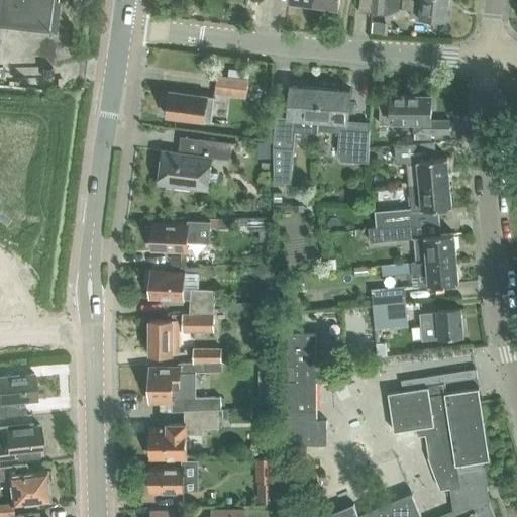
[(0,0),(0,19),(50,26),(53,0),(0,0)]
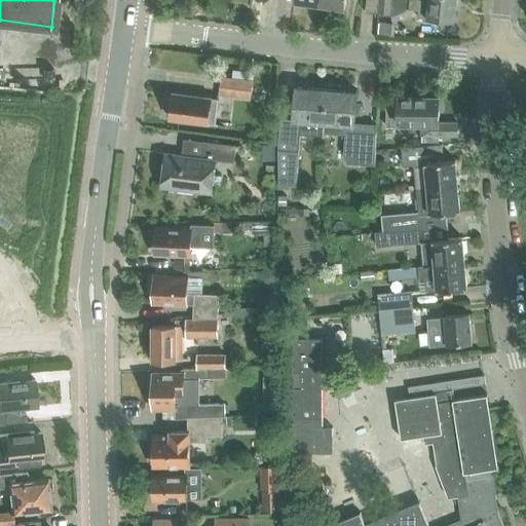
[(418,17),(426,19),(455,22),(456,0),(380,0),(379,13),(391,14),(391,6),(419,8),(418,17)]
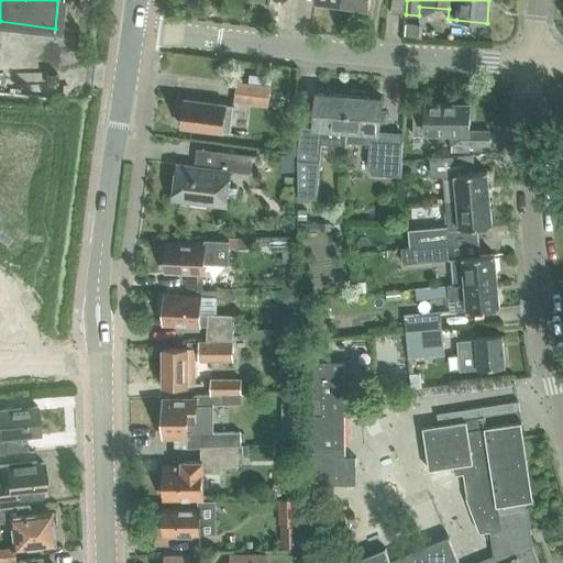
[(406,36),(422,40),(423,25),(408,24),(406,36)]
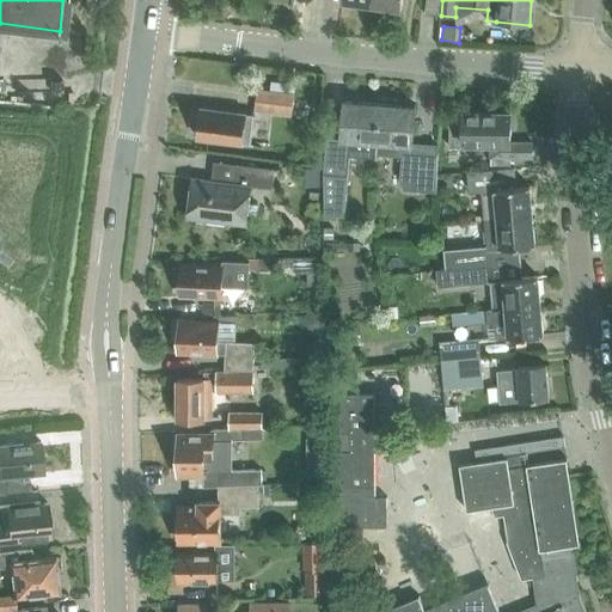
[(285,93),(257,91),(255,110),(292,114),(294,95),(285,93)]
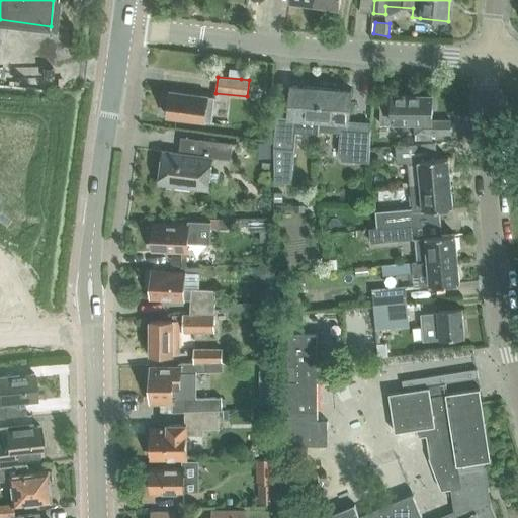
[(293,85),(290,118),(296,118),(295,132),(319,134),(320,130),(320,120),(323,88),(293,85)]
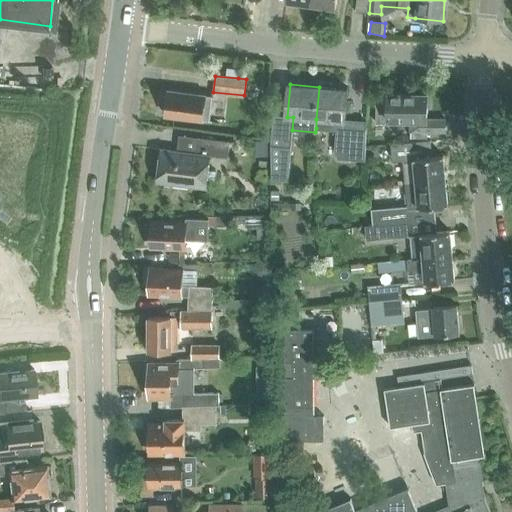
[(316,119),(316,128),(331,130),(337,130),(337,137),(336,151),(338,157),(365,159),(366,122),(358,122),(346,121),(348,89),(319,87),(316,119)]
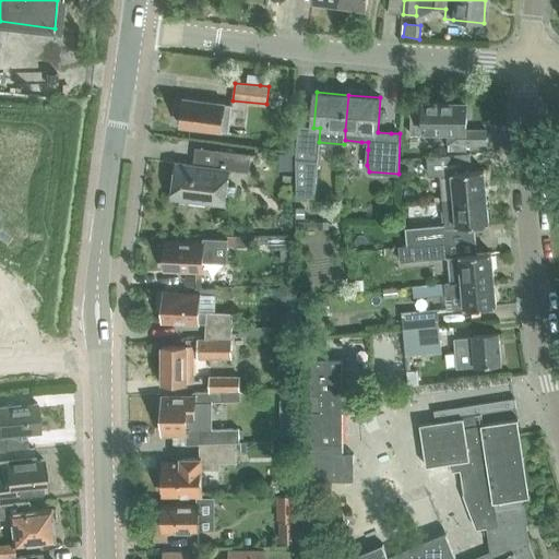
[(180,127),(228,133),(232,106),(183,100),(180,127)]
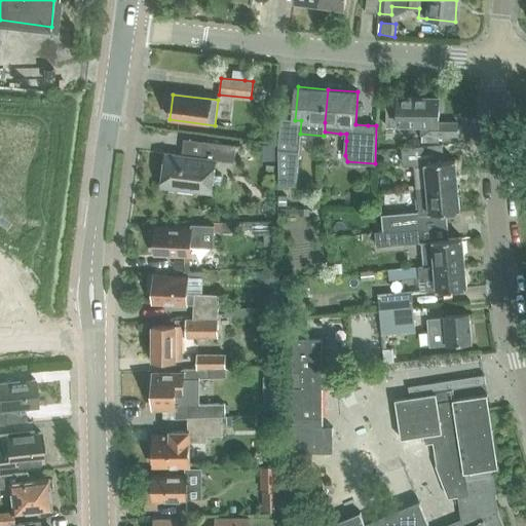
[(399,106),(387,106),(387,125),(400,125),(399,122),(420,122),(420,135),(421,135),(421,142),(439,142),(439,136),(458,136),(458,122),(440,122),(440,109),(440,96),(399,96),(399,106)]
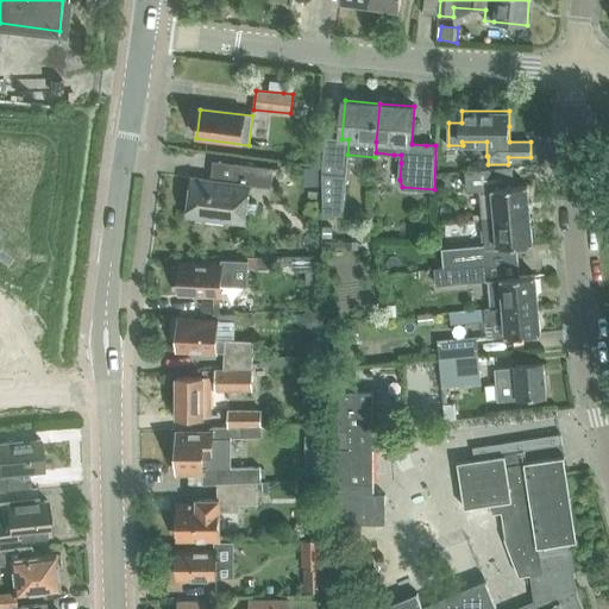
[(325,138),(324,173),(324,211),(344,213),(346,175),(347,155),(349,139),(341,139),(325,138)]
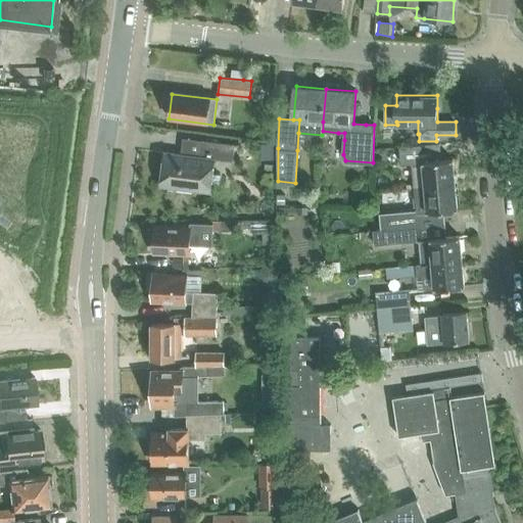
[(234,162),(236,146),(203,142),(201,157),(165,153),(161,187),(210,193),(216,159),(234,162)]
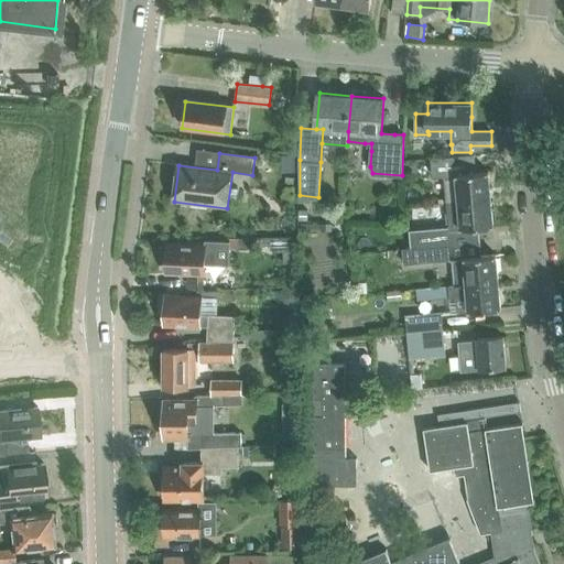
[(294,154),(282,154),(282,172),(294,172),(294,154)]
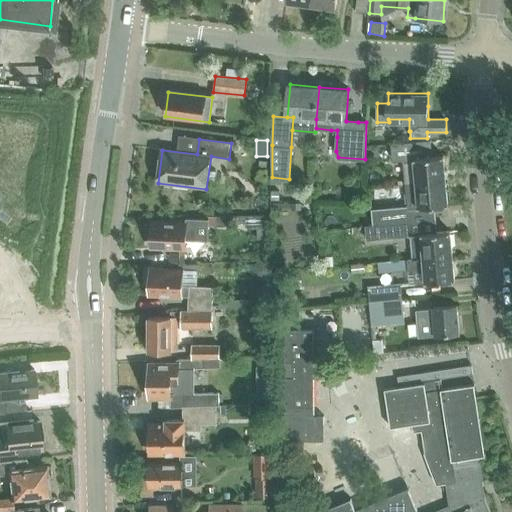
[(431,140),(390,143),(391,157),(403,159),(406,184),(446,181),(444,156),(432,157),(431,140)]
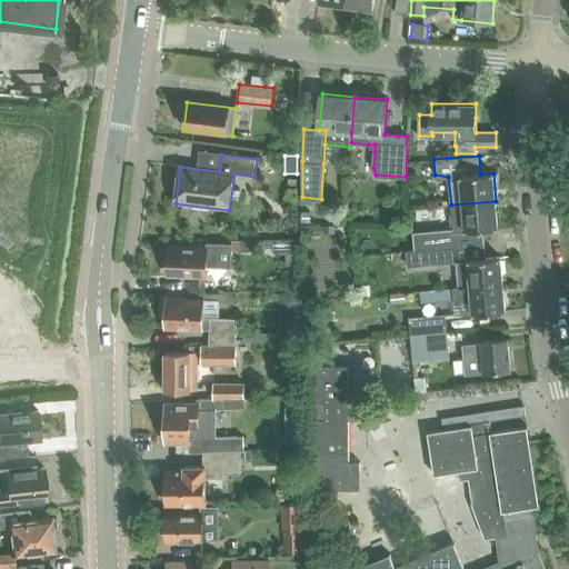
[(496,201),(451,205),(453,230),(455,247),(457,247),(483,245),(485,245),(483,229),(498,228),(496,201)]
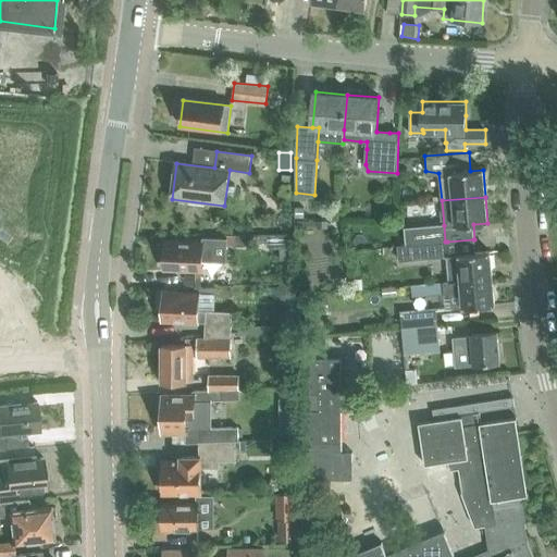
[(274,199),(273,208),(282,209),(283,200),(274,199)]
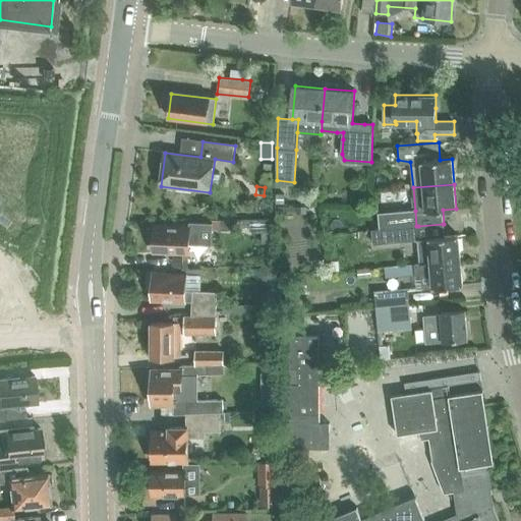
[(415,211),(379,214),(380,229),(386,229),(416,226),(415,211)]
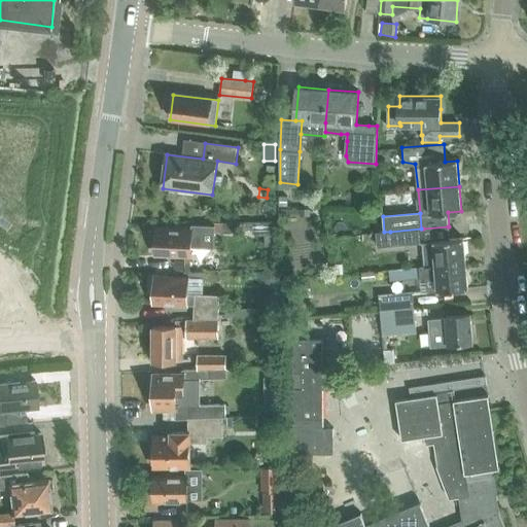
[(275,220),(252,221),(252,229),(265,234),(275,234),(275,220)]
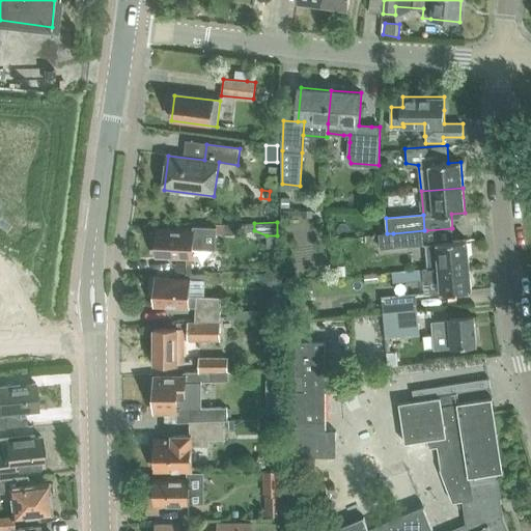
[(245,223),(223,223),(224,233),(246,232),(245,223)]
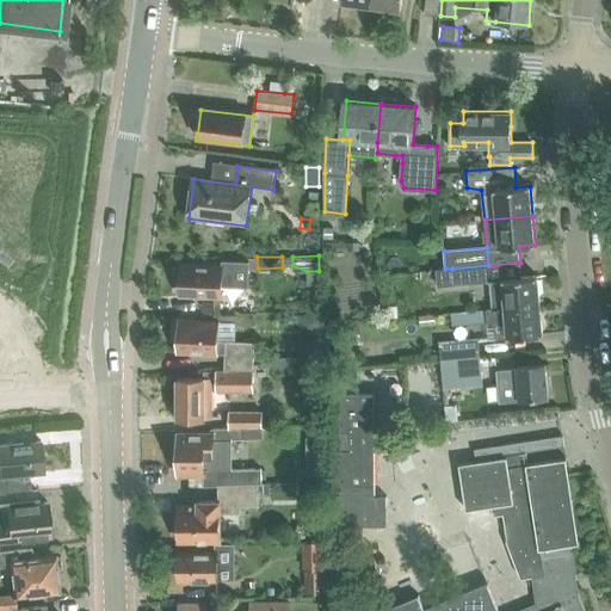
[(178,281),(178,292),(180,292),(180,297),(222,300),(228,300),(229,289),(254,290),(255,266),(230,265),(230,270),(223,269),(181,266),(180,281),(178,281)]
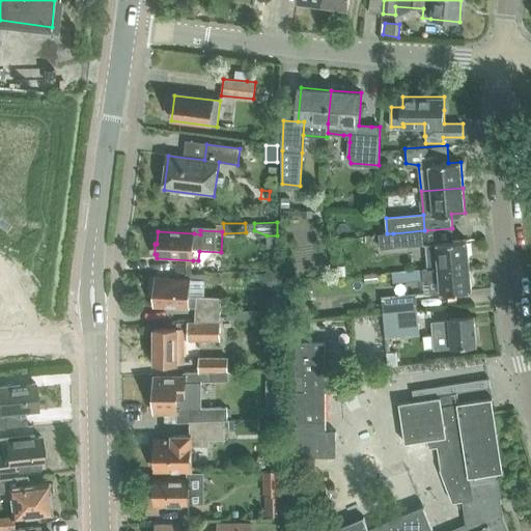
[(387,233),(379,234),(380,249),(424,245),(426,270),(440,269),(470,266),(468,240),(428,244),(426,230),(424,230),(393,233),(387,233)]
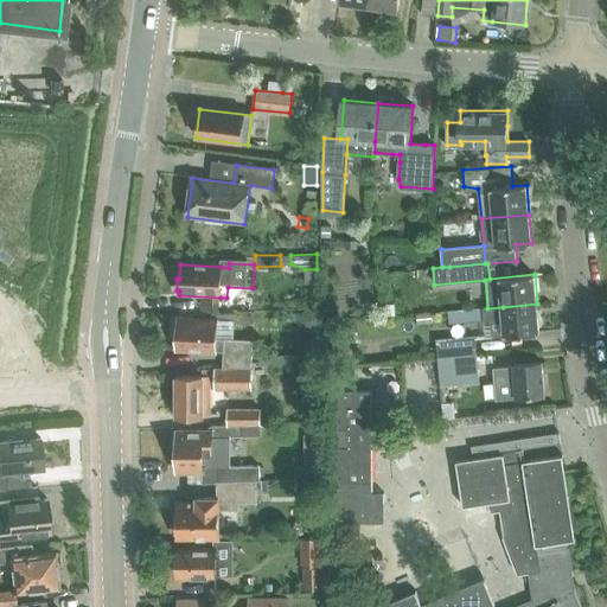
[(202,300),(200,312),(212,313),(213,301),(202,300)]
